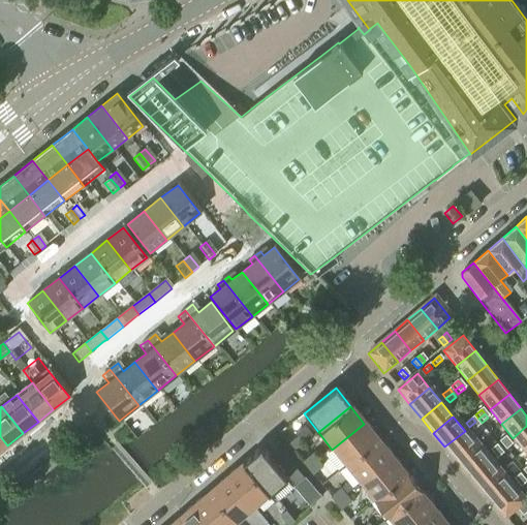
[(475,422),(469,427),(472,431),(479,426),(475,422)]
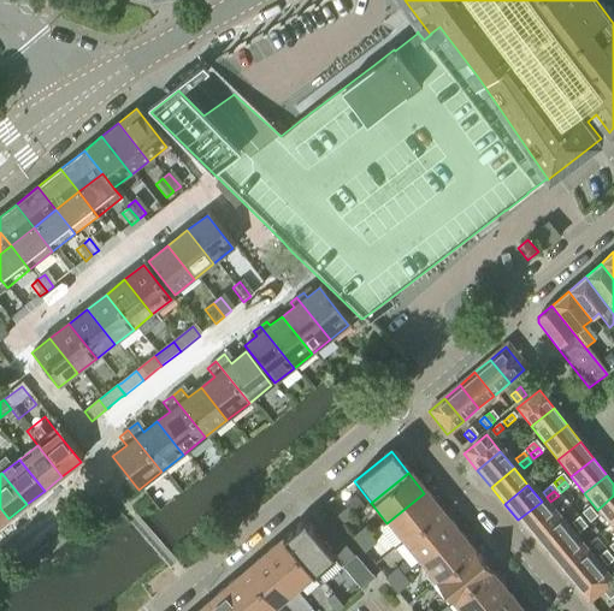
[(387,523),(403,544),(441,514),(424,493),(387,523)]
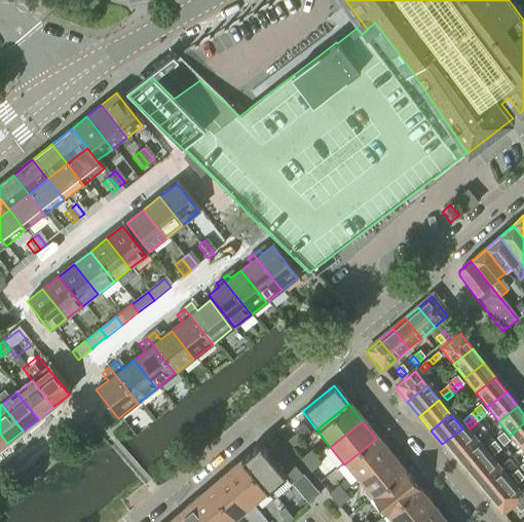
[(523,423),(510,436),(521,450),(523,447),(523,423)]
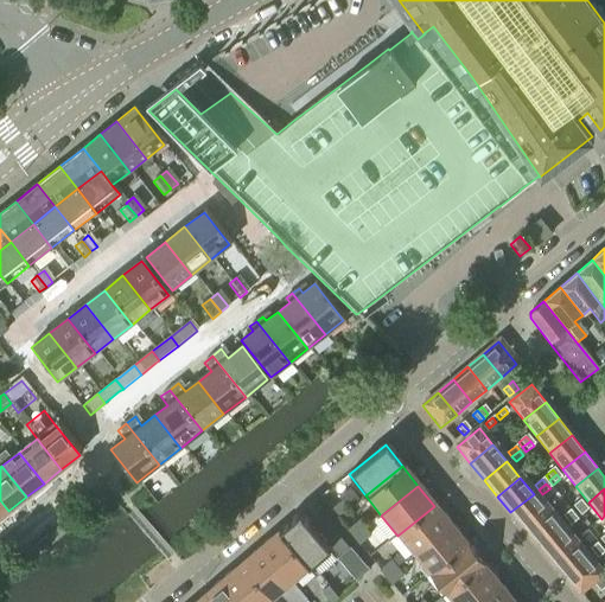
[(510,512),(524,529),(547,510),(534,494),(510,512)]
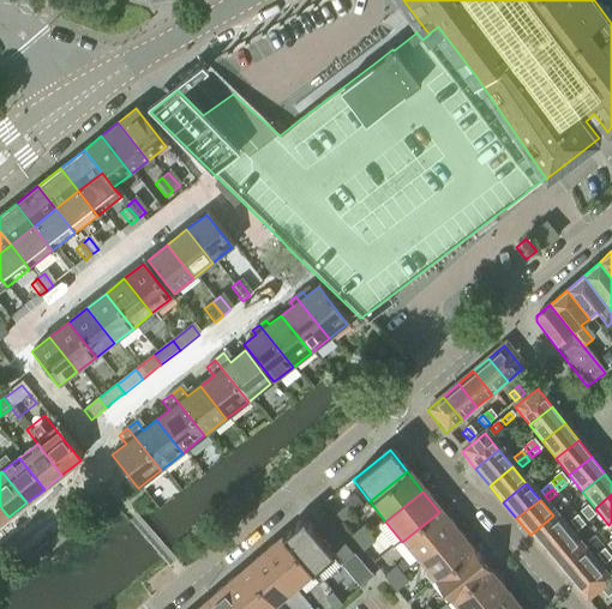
[(591,512),(586,507),(579,514),(582,519),(591,512)]
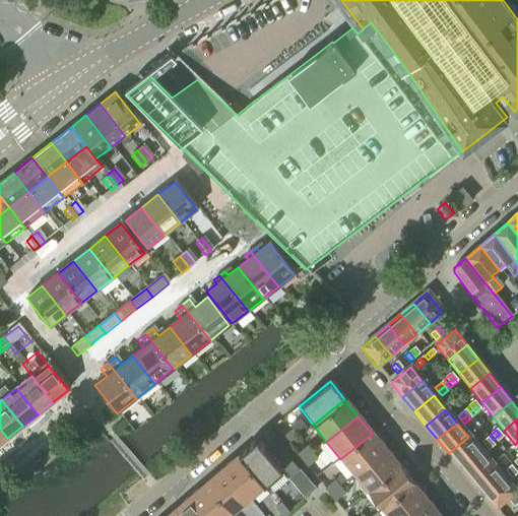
[(297,438),(292,431),(282,439),(287,445),(297,438)]
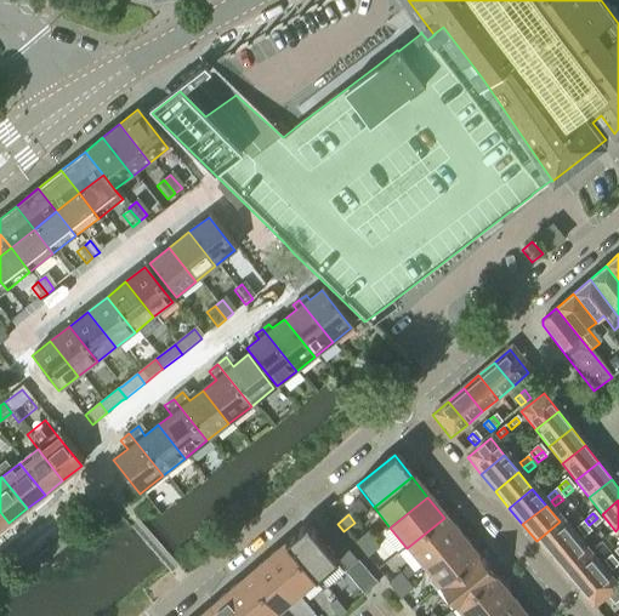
[(407,548),(422,568),(460,537),(444,518),(407,548)]
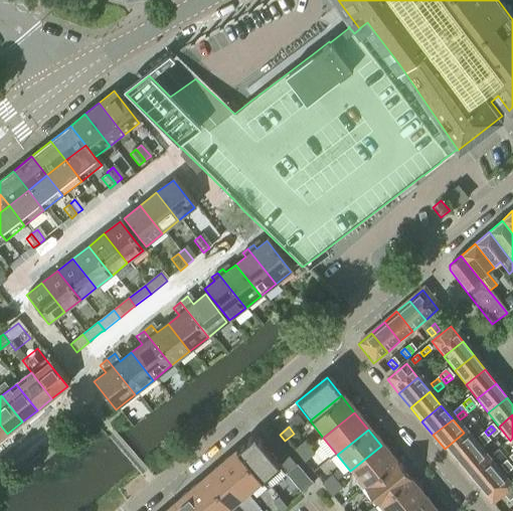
[(495,430),(488,436),(491,440),(498,434),(495,430)]
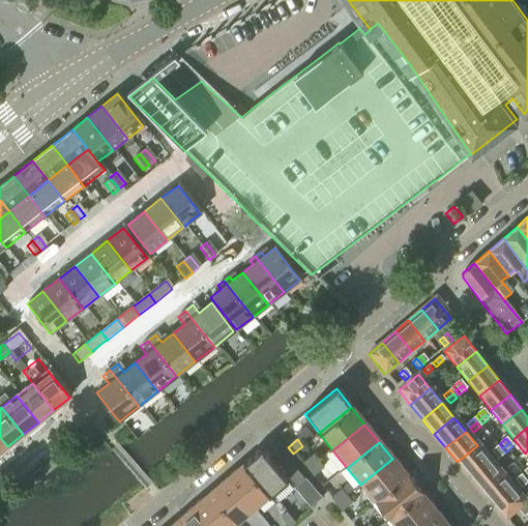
[(458,462),(469,476),(489,460),(477,445),(458,462)]
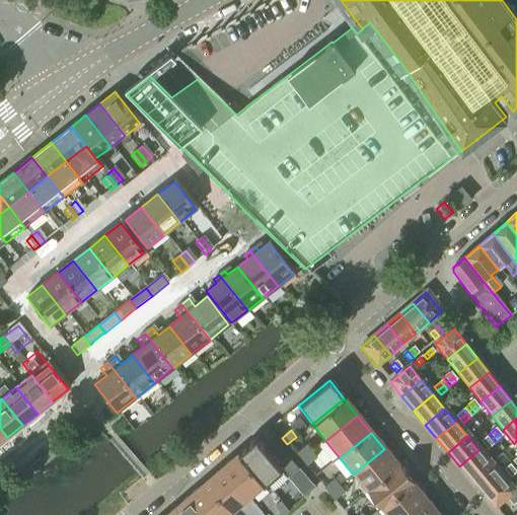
[(486,438),(479,443),(483,447),(490,442),(486,438)]
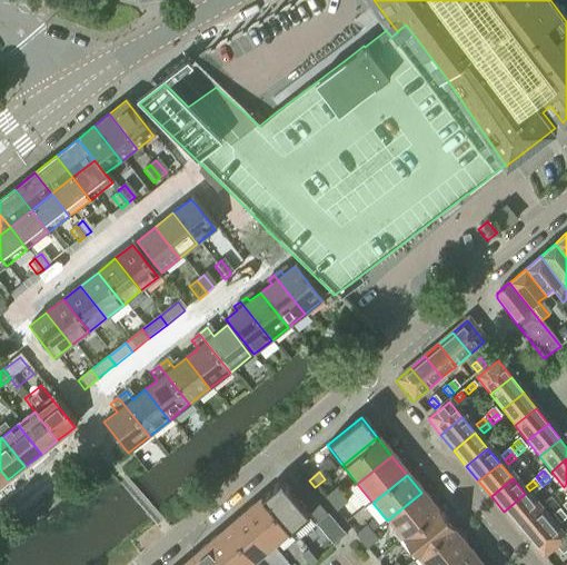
[(295,501),(279,483),(260,499),(289,533),(308,517),(315,525),(326,516),(305,492),(295,501)]
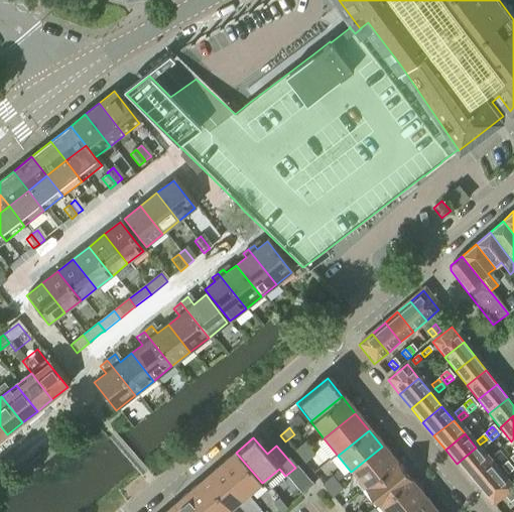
[(480,444),(483,449),(490,443),(487,439),(480,444)]
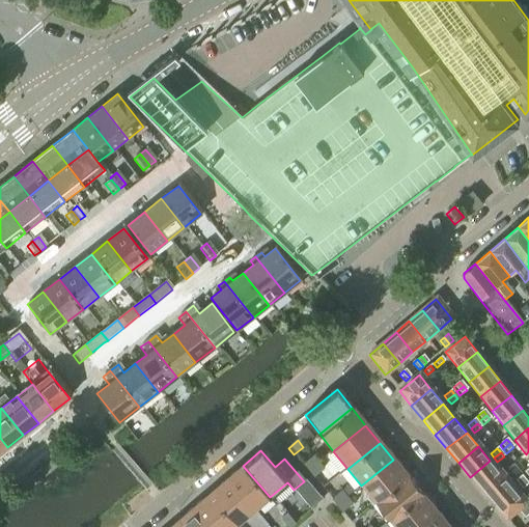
[(317,464),(312,458),(302,466),(307,472),(317,464)]
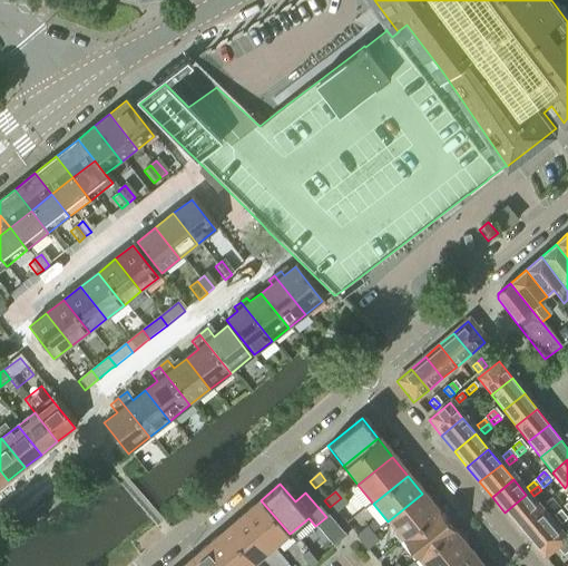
[(388,521),(403,540),(438,513),(422,494),(388,521)]
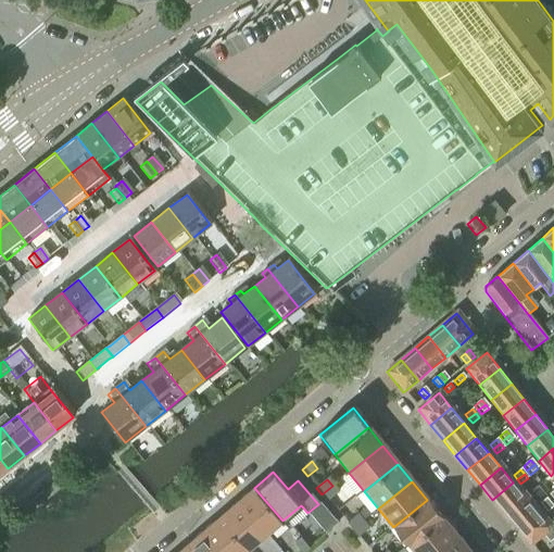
[(492,500),(504,514),(525,498),(513,483),(492,500)]
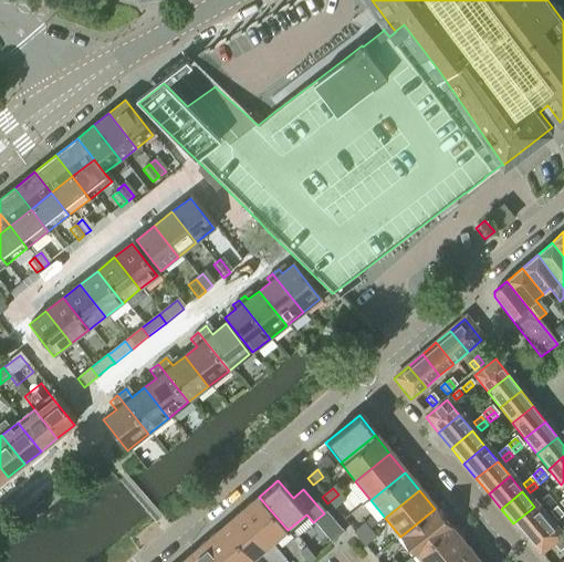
[(344,502),(338,495),(327,503),(333,510),(344,502)]
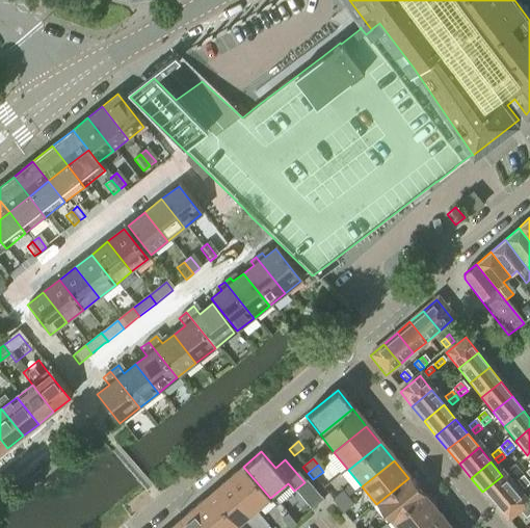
[(270,498),(243,467),(227,481),(254,512),(270,498)]
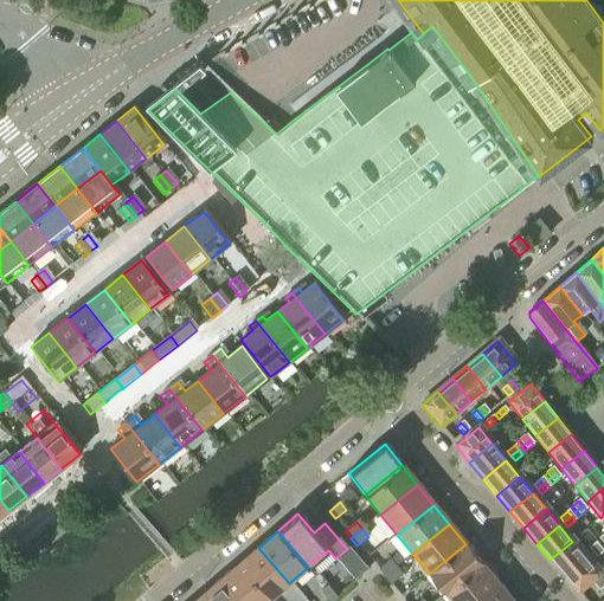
[(550,560),(564,576),(586,557),(572,542),(550,560)]
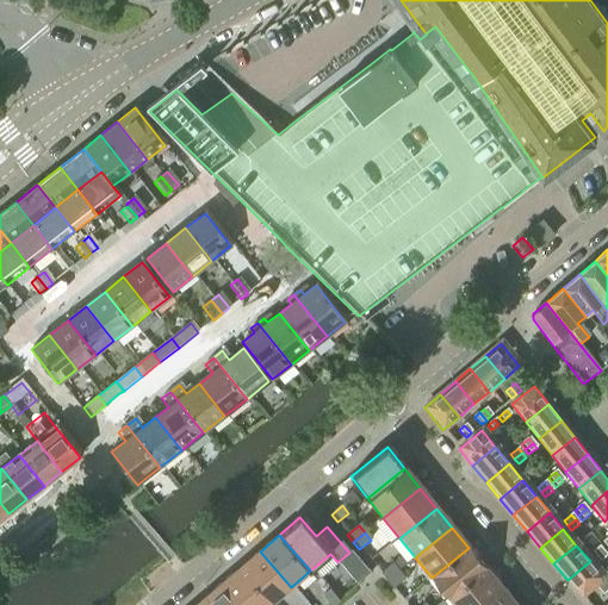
[(432,578),(448,598),(485,568),(469,548),(432,578)]
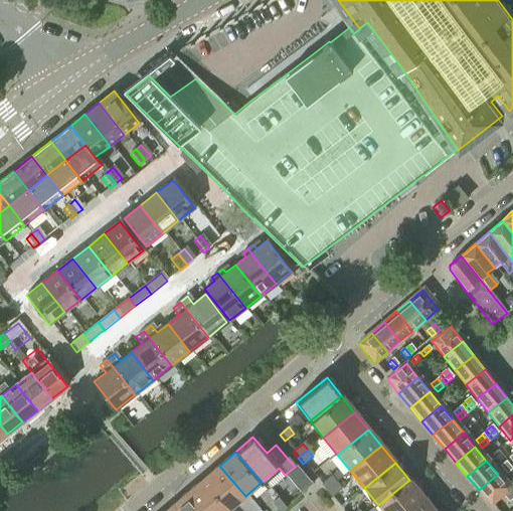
[(499,468),(502,472),(508,467),(505,463),(499,468)]
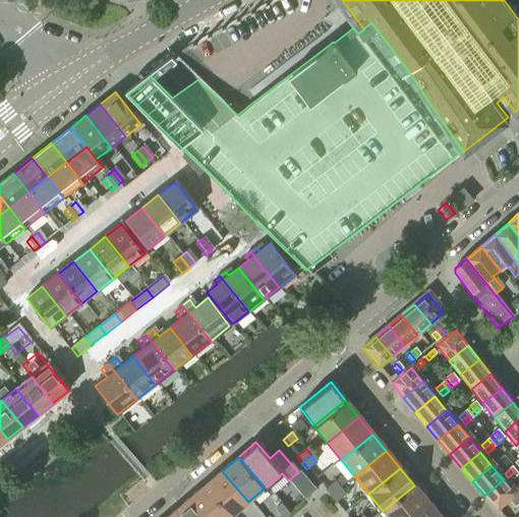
[(248,502),(222,471),(205,485),(231,516),(248,502)]
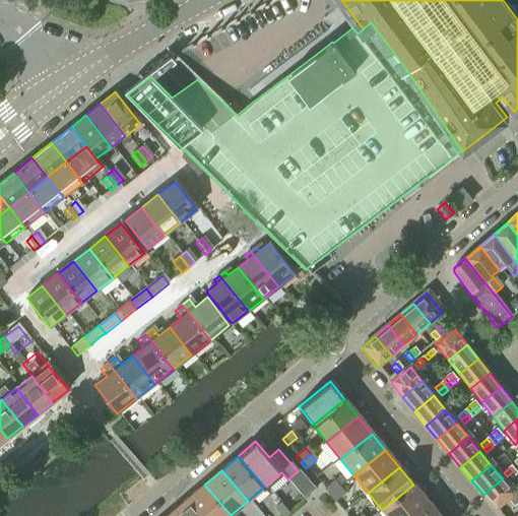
[(513,471),(507,476),(510,480),(516,475),(513,471)]
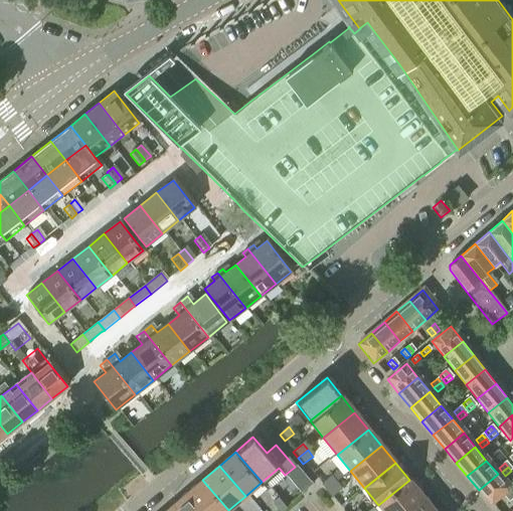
[(498,474),(479,490),(491,505),(510,489),(498,474)]
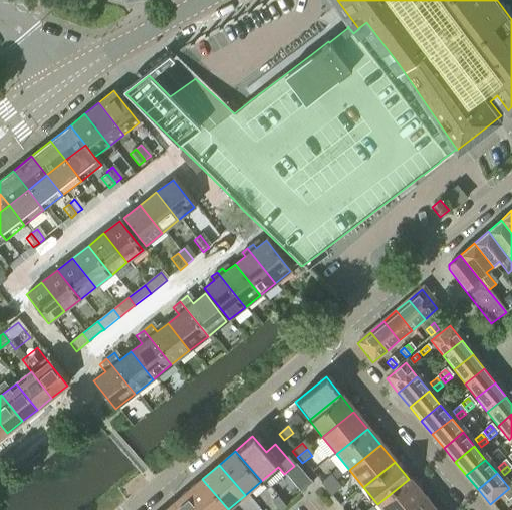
[(334,483),(329,477),(319,484),(325,491),(334,483)]
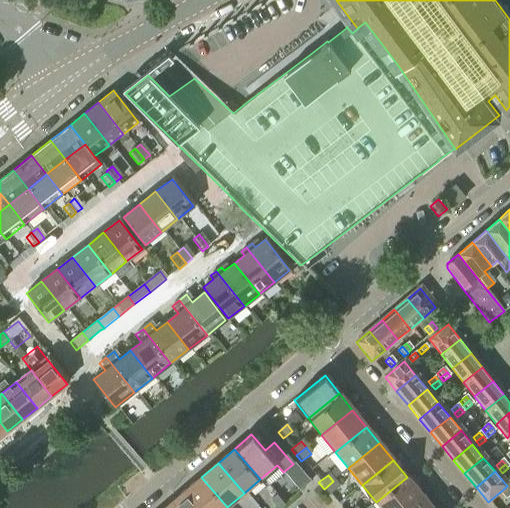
[(227,507),(201,477),(185,491),(199,507),(227,507)]
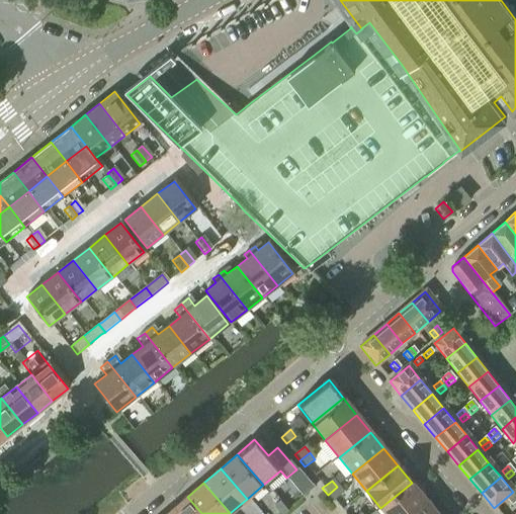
[(380,508),(384,513),(407,513),(425,500),(412,483),(380,508)]
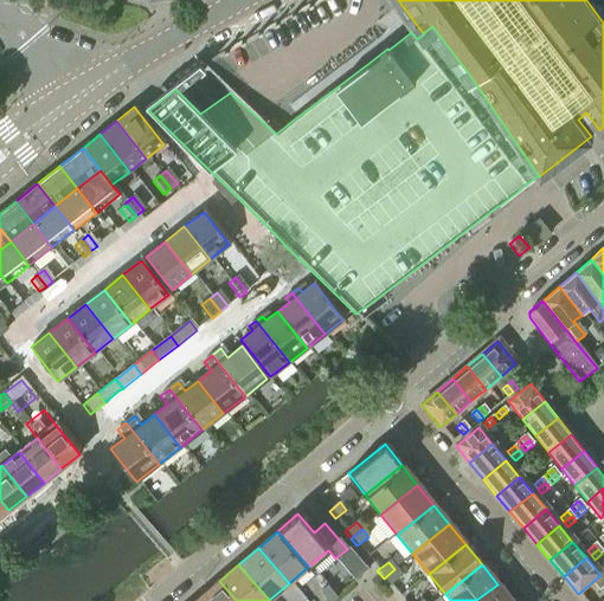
[(400,576),(394,569),(384,579),(390,586),(400,576)]
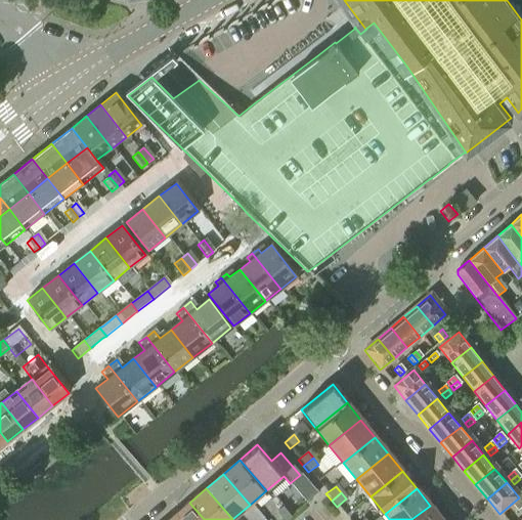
[(204,519),(189,503),(172,517),(174,519),(204,519)]
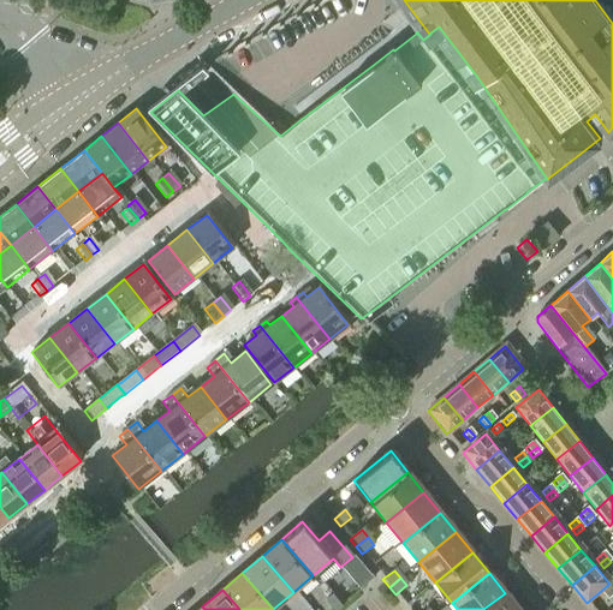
[(605,590),(600,593),(606,602),(611,597),(605,590)]
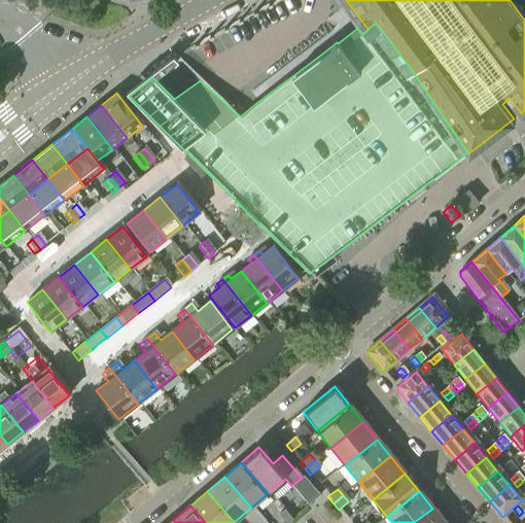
[(444,522),(432,509),(414,522),(444,522)]
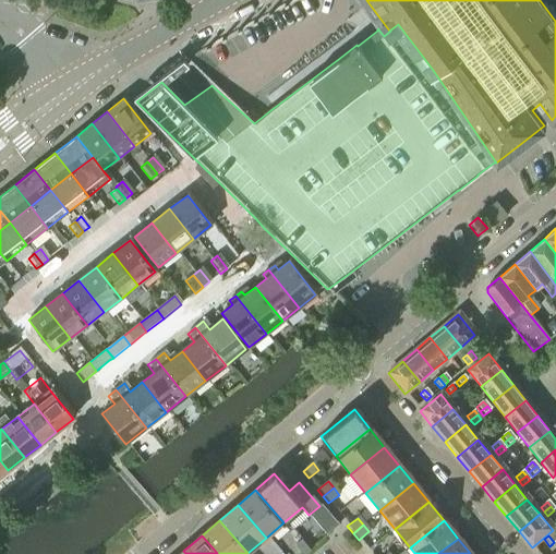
[(310,552),(301,542),(294,548),(299,553),(309,553),(310,552)]
